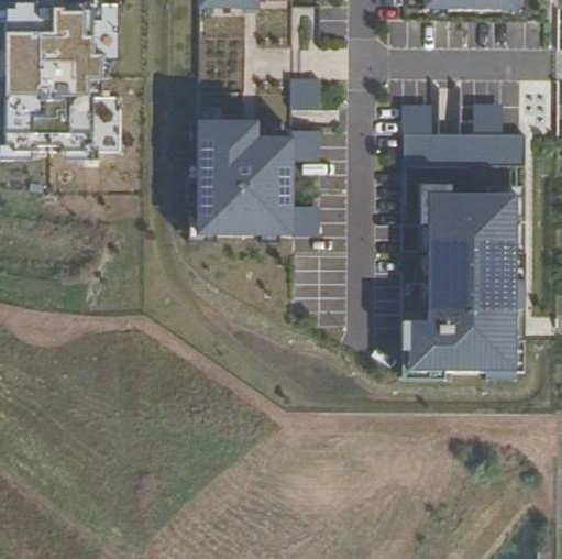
[(85,144),(92,144),(94,92),(101,92),(101,54),(92,54),(94,8),(86,8),(86,2),(56,3),(56,9),(48,8),(36,7),(36,1),(13,1),(13,7),(6,7),(4,144),(12,144),(12,150),(34,151),(35,144),(62,144),(62,150),(85,151),(85,144)]
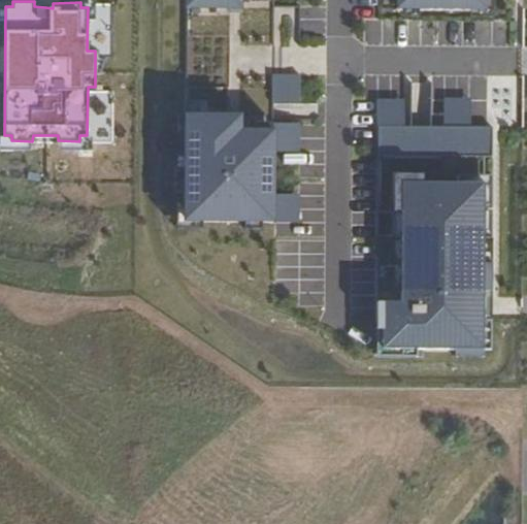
[(299,101),(299,71),(271,70),(270,100),(299,101)]
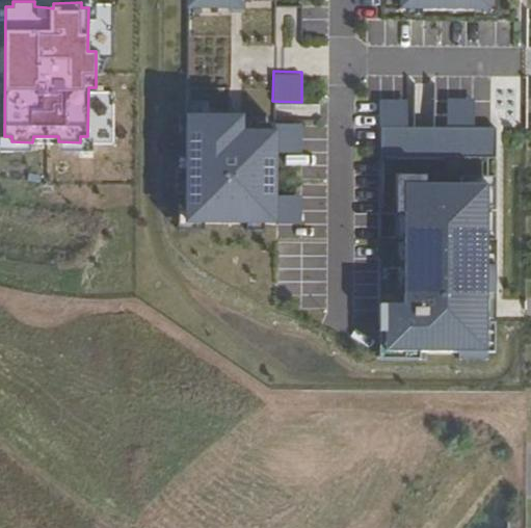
[(186,219),(274,219),(274,129),(241,129),(241,113),(186,113),(186,219)]
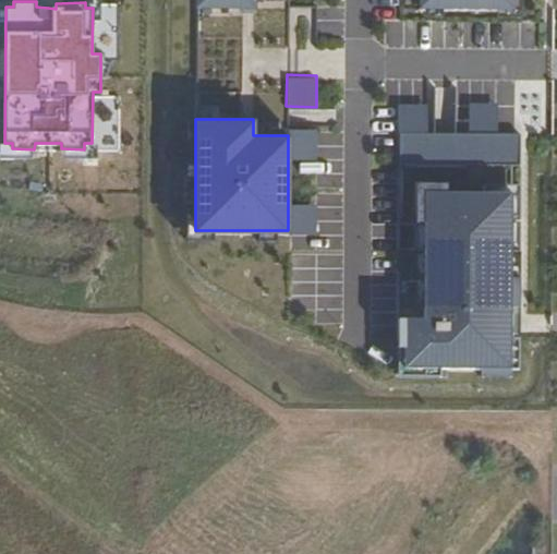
[(520,163),(520,132),(400,131),(399,366),(511,368),(512,163),(520,163)]
